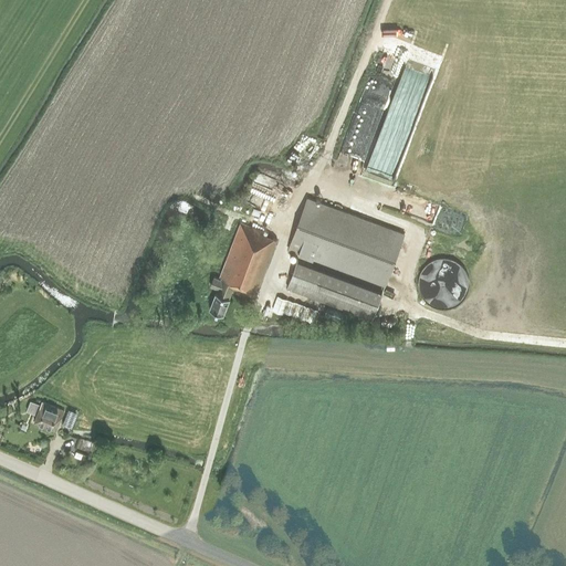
[(383,176),(395,179),(401,159),(396,157),(391,169),(369,161),(368,168),(384,173),(383,176)]
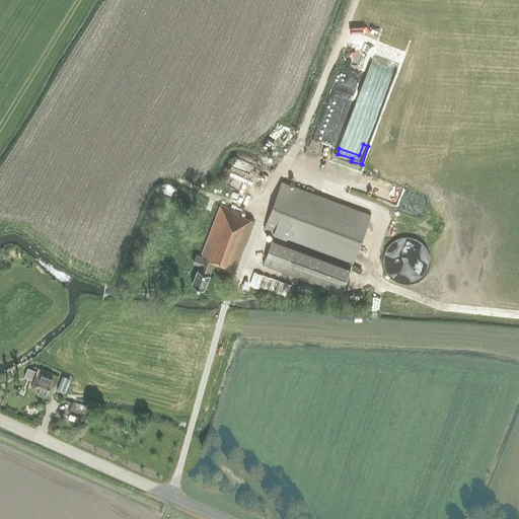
[(243,181),(240,192),(250,196),(253,184),(243,181)]
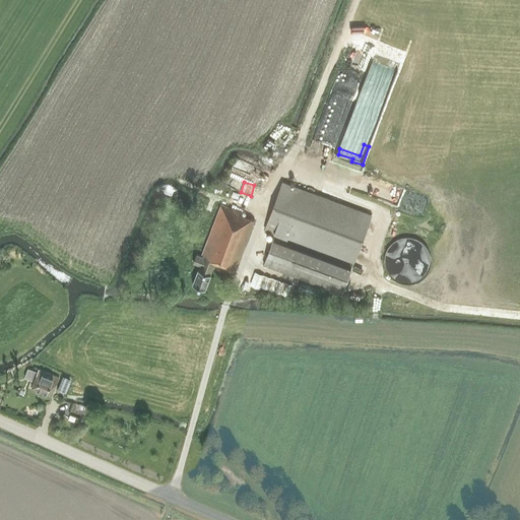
[(372,214),(283,182),(265,231),(354,263),(372,214)]
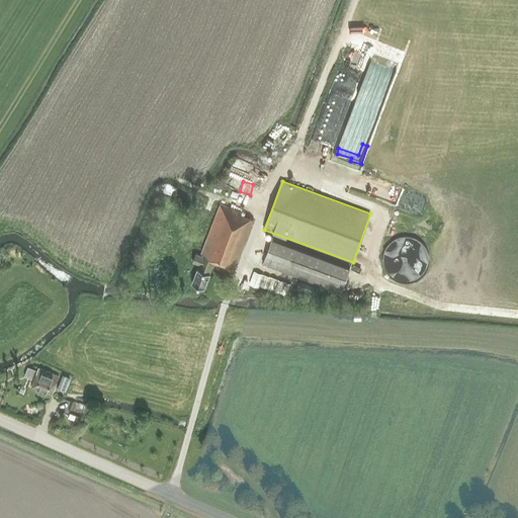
[(233,273),(254,220),(245,217),(246,214),(221,204),(201,253),(203,254),(202,256),(196,254),(192,262),(198,264),(192,283),(204,288),(213,265),(233,273)]
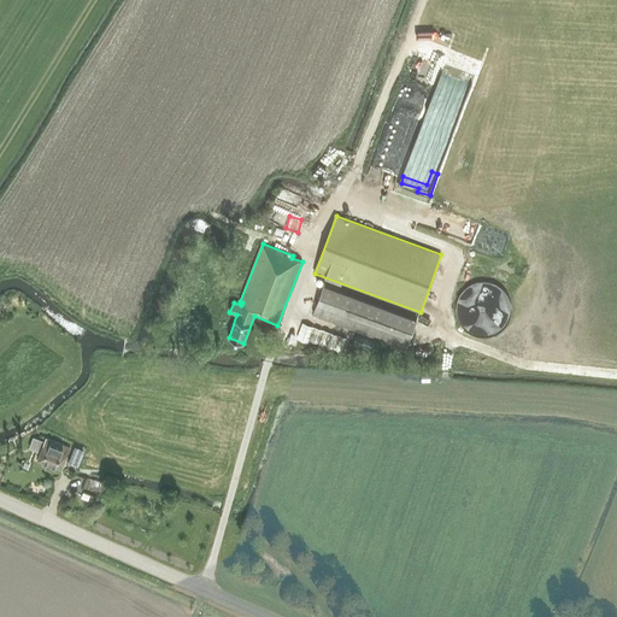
[(506,282),(472,286),(479,330),(511,327),(506,282)]
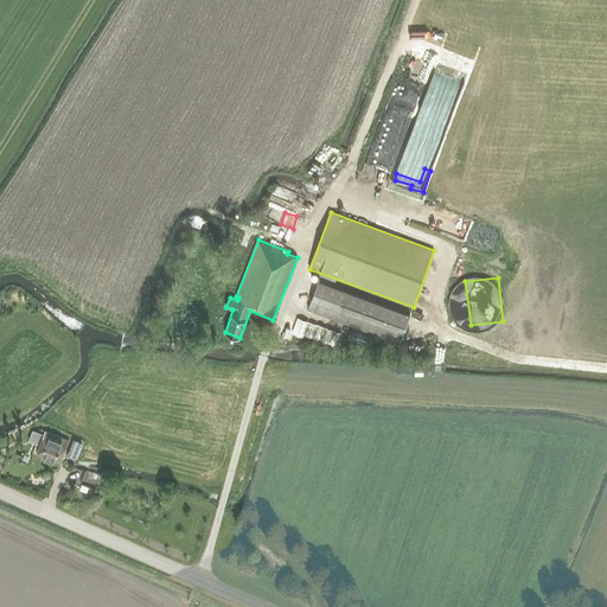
[(410,314),(319,281),(308,310),(401,343),(410,314)]
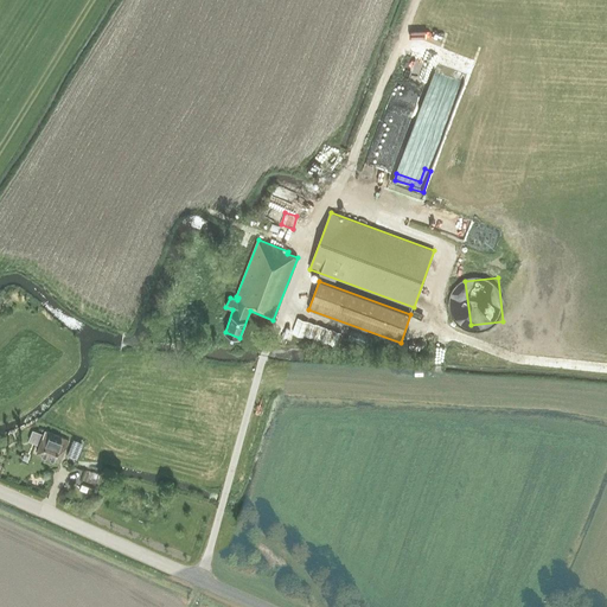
[(299,314),(294,328),(337,345),(343,331),(299,314)]
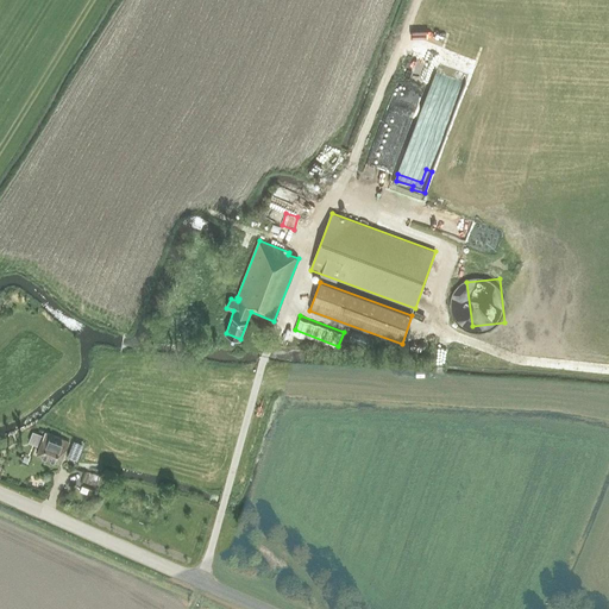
[(61,463),(69,443),(45,433),(37,454),(61,463)]
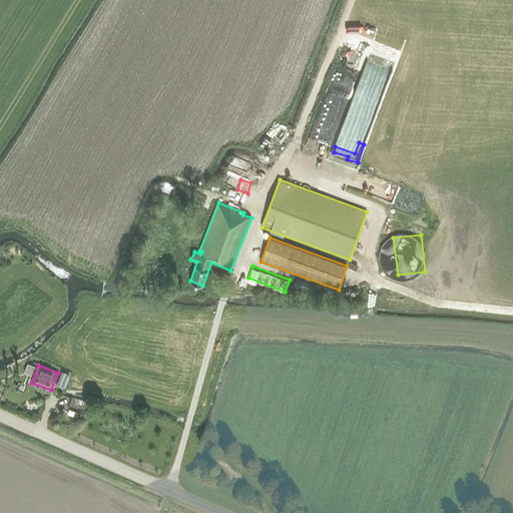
[(57,385),(65,388),(69,376),(66,375),(62,373),(57,385)]
